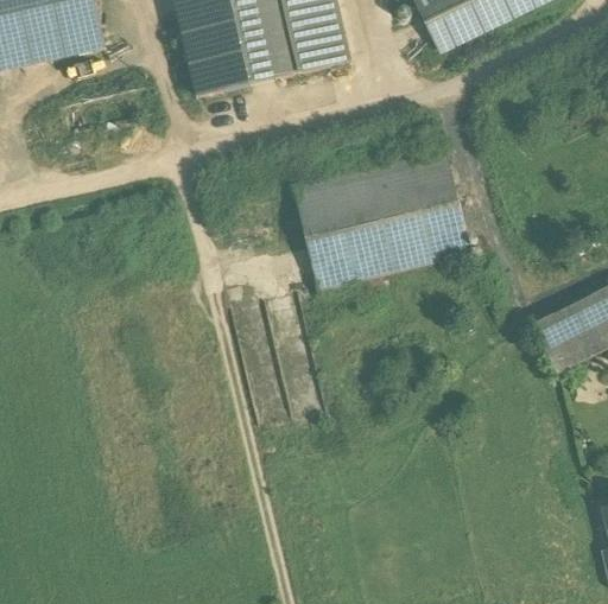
[(0,0),(0,74),(106,49),(95,0),(0,0)]
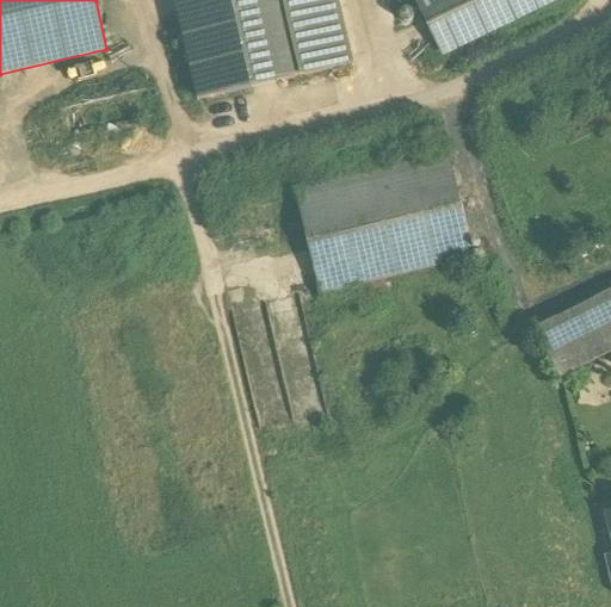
[(178,0),(201,98),(303,74),(285,0),(178,0)]
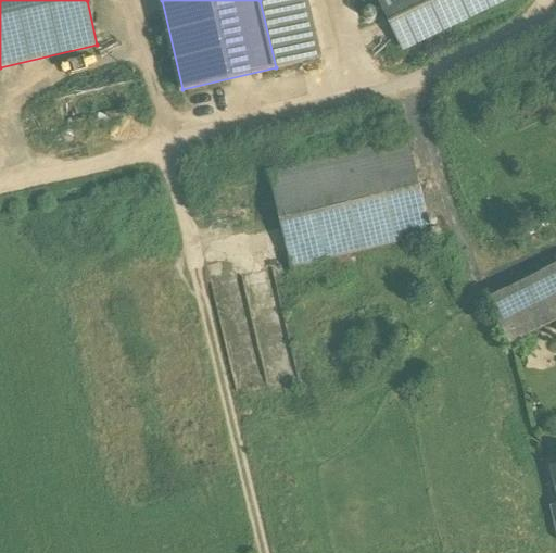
[(260,0),(276,67),(301,62),(301,61),(321,57),(308,0),(260,0)]
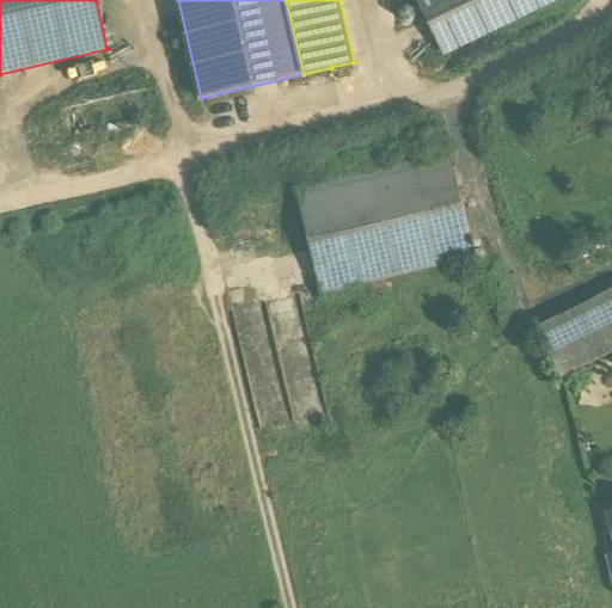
[(418,0),(444,53),(550,0),(418,0)]
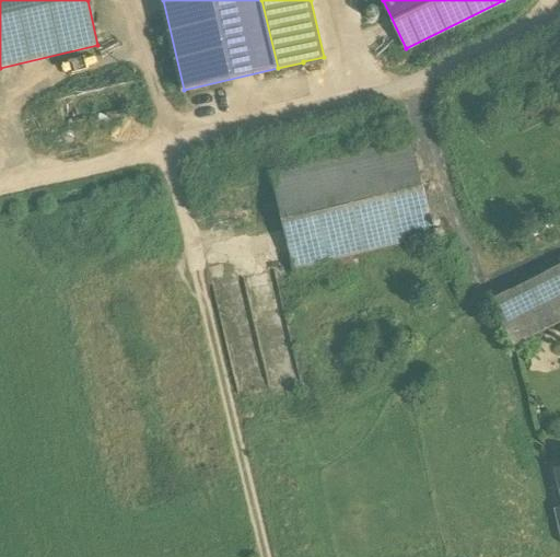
[(411,139),(270,173),(293,269),(434,235),(411,139)]
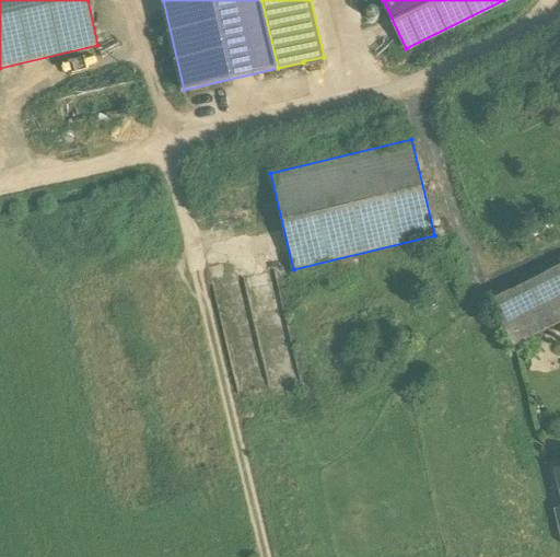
[(559,264),(490,299),(513,344),(559,320),(559,264)]
